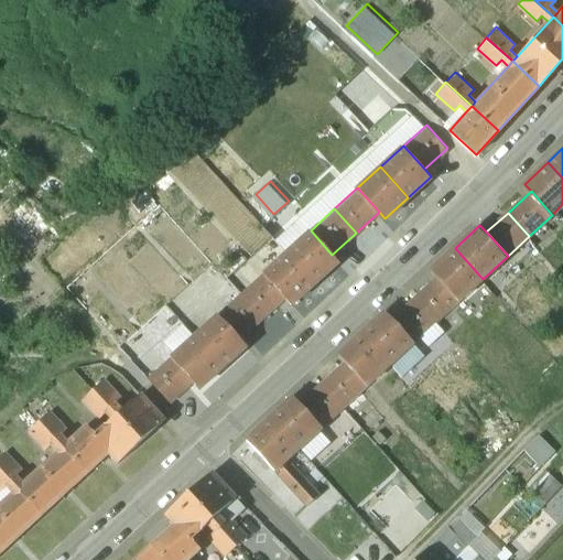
[(332,255),(311,230),(288,251),(315,282),(338,261),(332,255)]
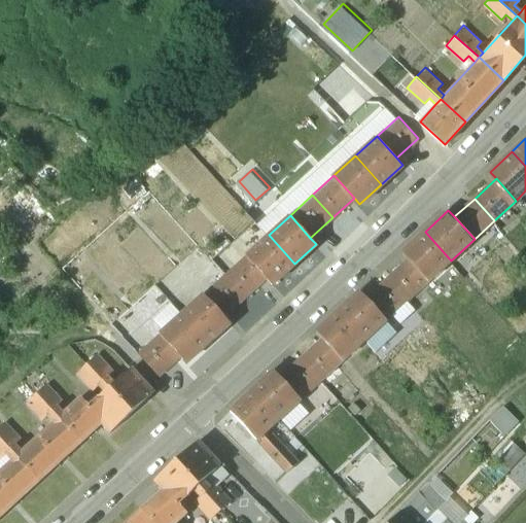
[(451,260),(425,232),(402,252),(409,259),(429,281),(451,260)]
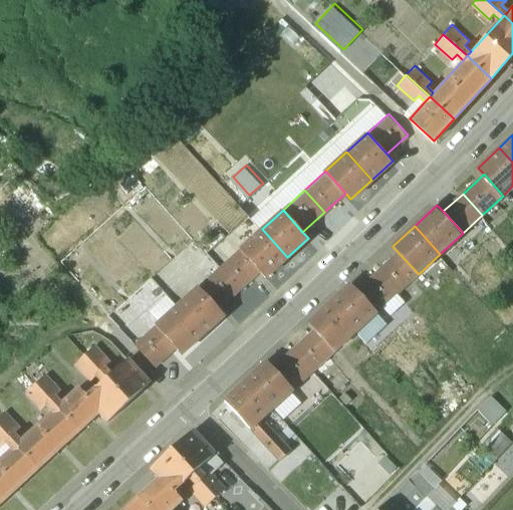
[(287,257),(262,229),(241,248),(260,270),(266,276),(287,257)]
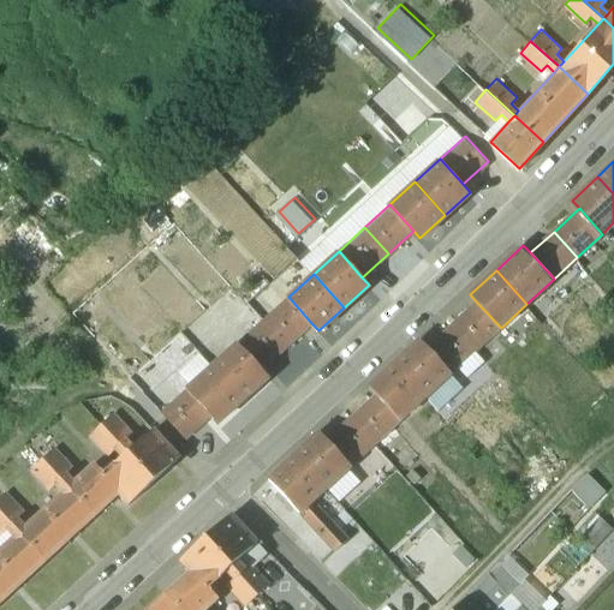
[(311,323),(288,297),(263,320),(287,346),(311,323)]
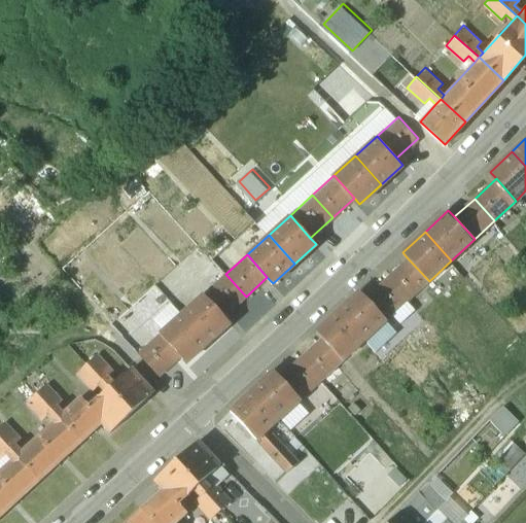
[(429,281),(409,259),(388,279),(408,300),(429,281)]
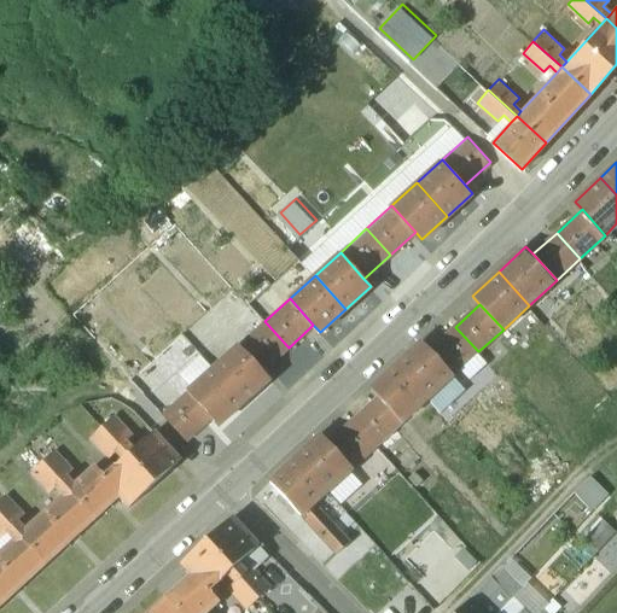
[(265,321),(239,344),(263,371),(289,348),(265,321)]
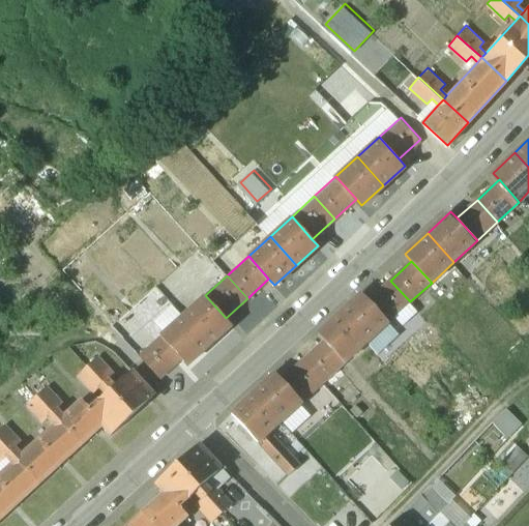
[(390,281),(370,299),(389,321),(410,301),(390,281)]
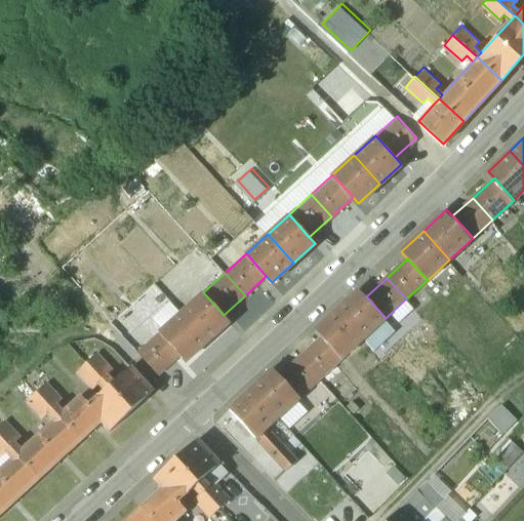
[(366,296),(359,289),(337,310),(363,338),(386,318),(366,296)]
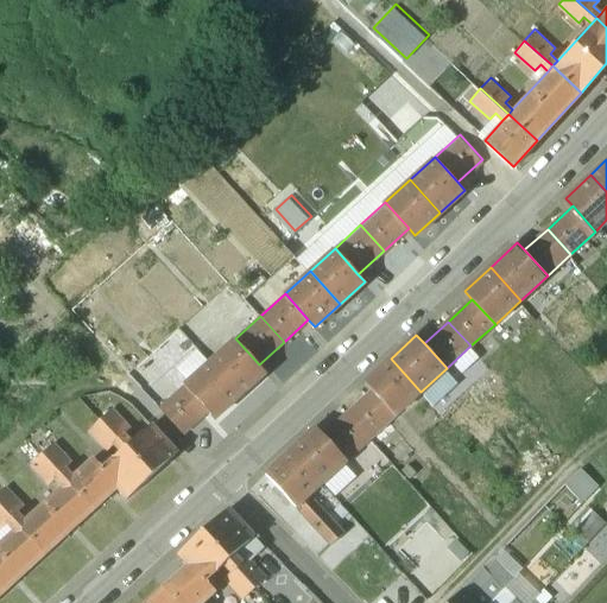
[(259,365),(235,338),(210,361),(241,394),(265,372),(259,365)]
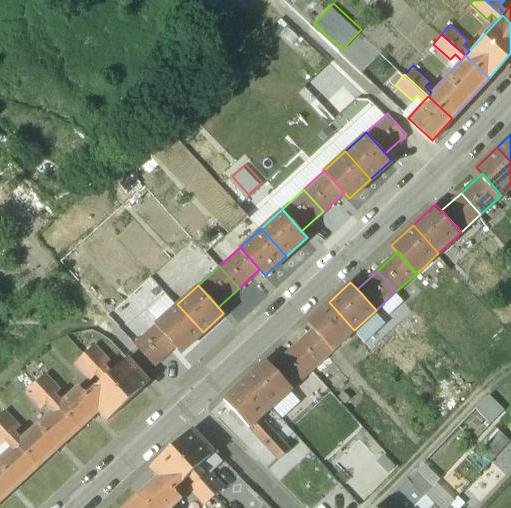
[(329,302),(308,321),(315,329),(333,349),(354,330),(329,302)]
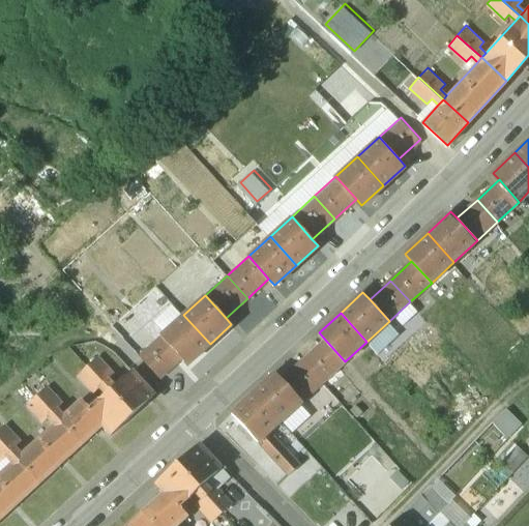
[(183,315),(160,335),(181,358),(187,364),(210,344),(183,315)]
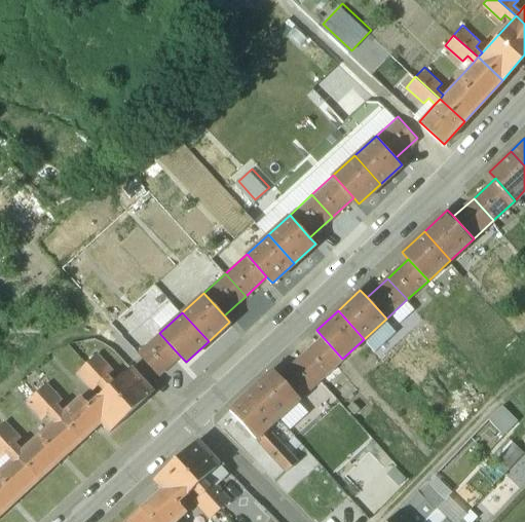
[(159,333),(139,352),(159,374),(180,356),(159,333)]
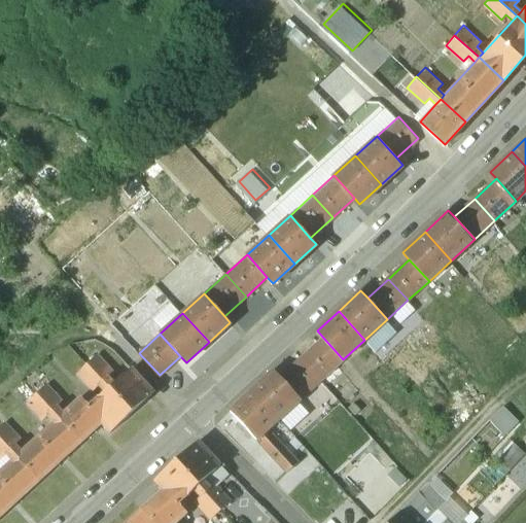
[(324,339),(302,359),(321,380),(343,359),(324,339)]
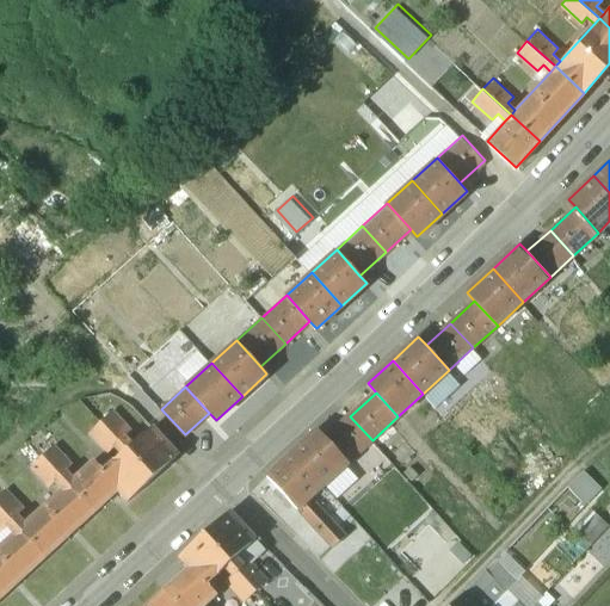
[(133,430),(114,409),(103,420),(122,440),(127,436),(133,430)]
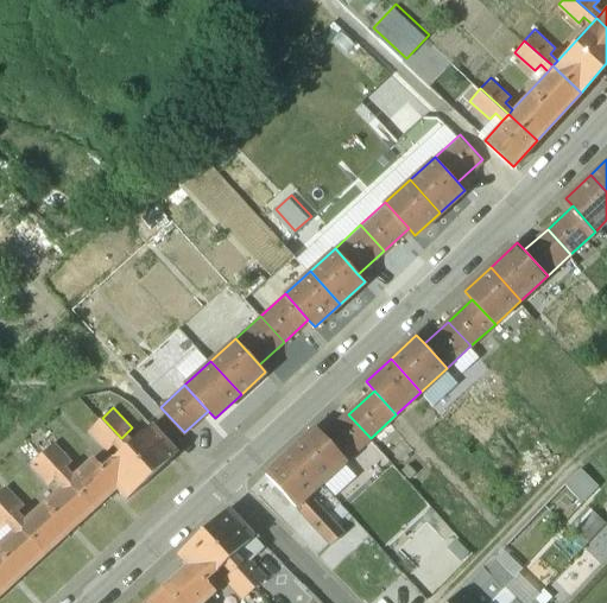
[(348,414),(324,437),(346,461),(371,438),(348,414)]
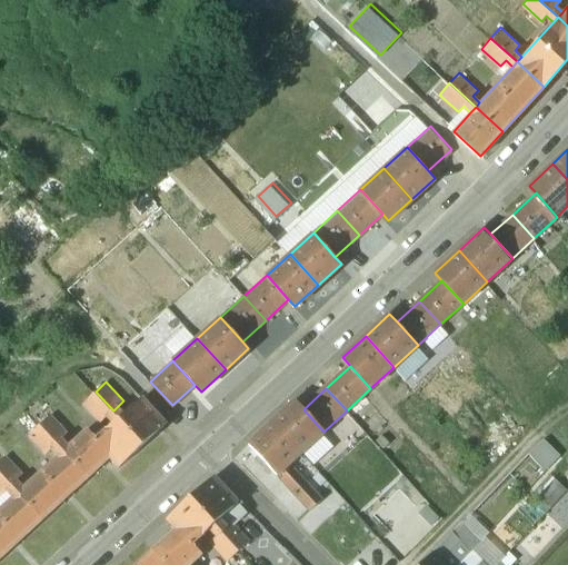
[(96,392),(85,402),(102,420),(108,415),(113,410),(96,392)]
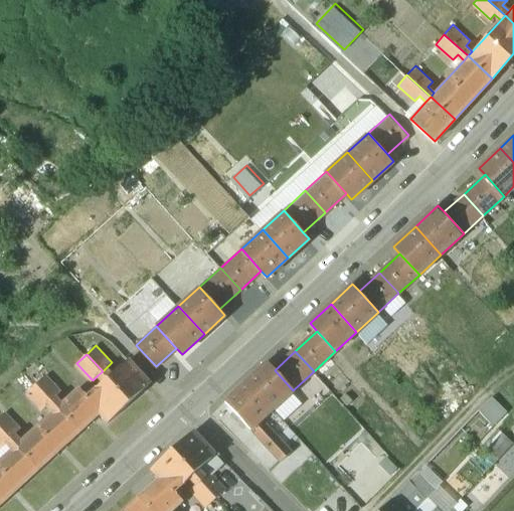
[(113,373),(108,377),(130,401),(151,381),(130,358),(113,373)]
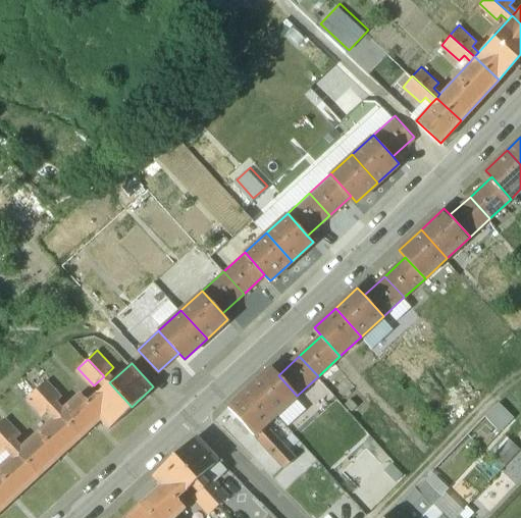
[(271,367),(250,386),(276,416),(297,396),(278,375),(271,367)]
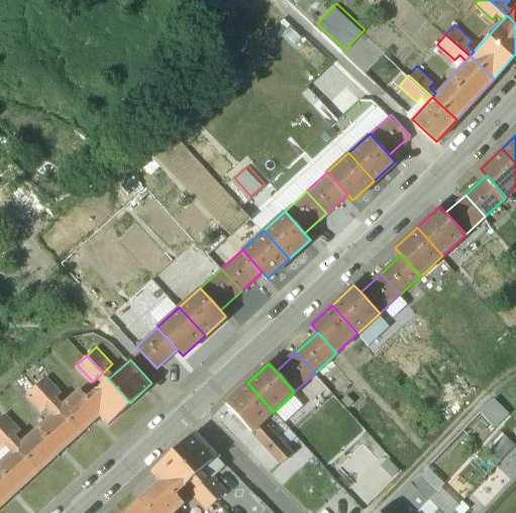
[(113,375),(107,369),(103,373),(108,379),(113,375)]
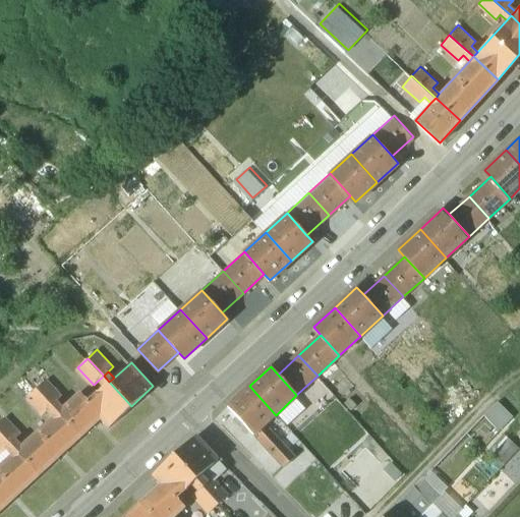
[(104,376),(99,380),(105,386),(109,382),(104,376)]
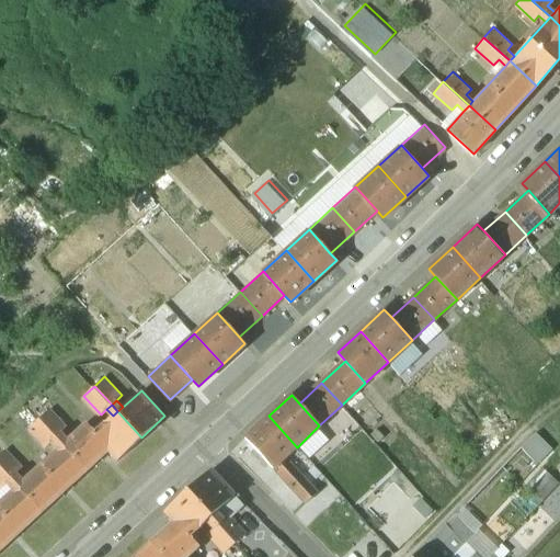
[(67,427),(49,408),(38,418),(56,436),(60,432),(67,427)]
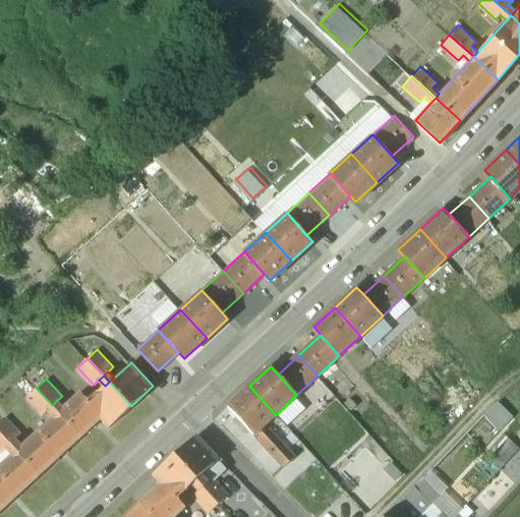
[(131,406),(109,382),(105,386),(89,401),(80,391),(62,407),(58,411),(80,436),(102,416),(110,425),(131,406)]
